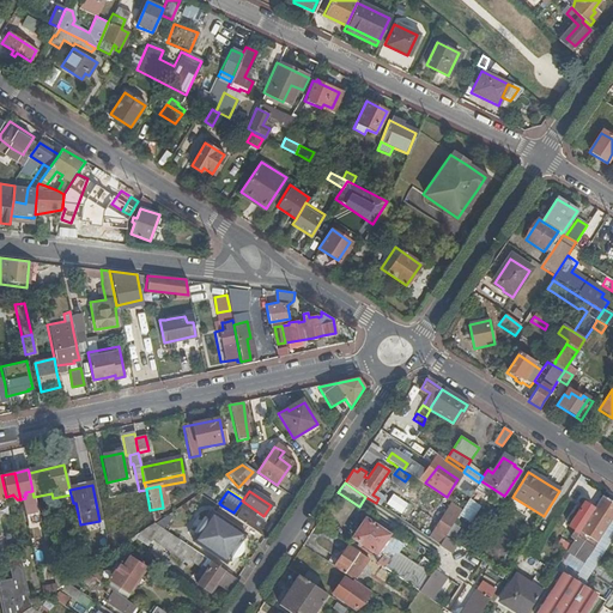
[(601,497),(594,510),(572,544),(570,547),(580,552),(582,547),(589,552),(612,515),(612,501),(608,498),(606,501),(601,497)]
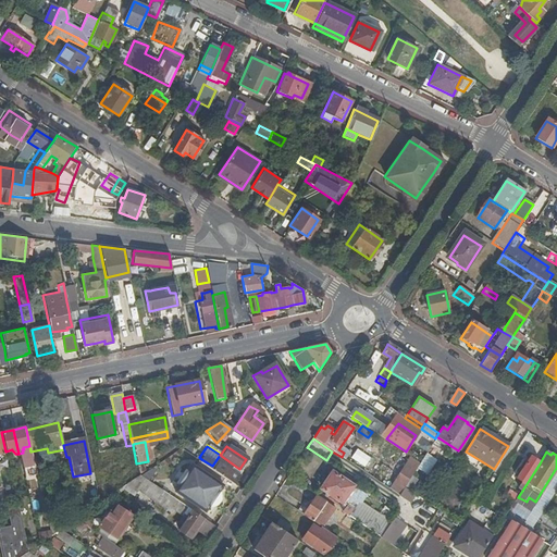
[(201,459),(199,463),(223,479),(233,485),(238,478),(234,475),(239,469),(220,455),(212,466),(201,459)]
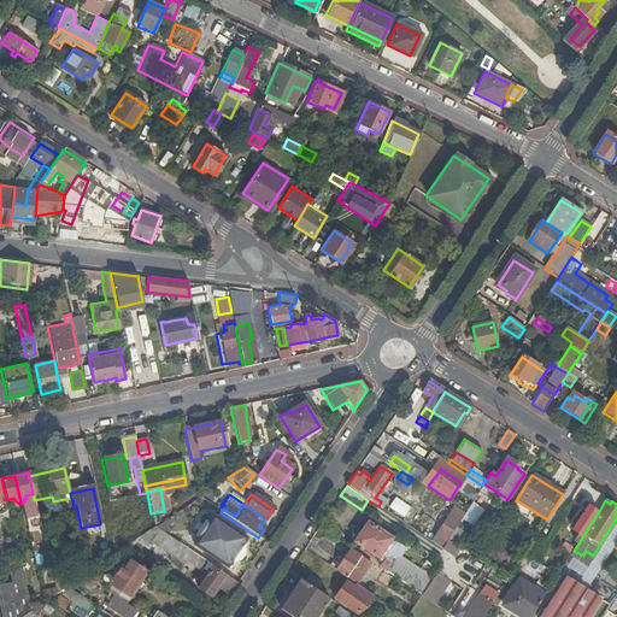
[(577,535),(571,545),(576,547),(598,513),(587,506),(570,532),(577,535)]
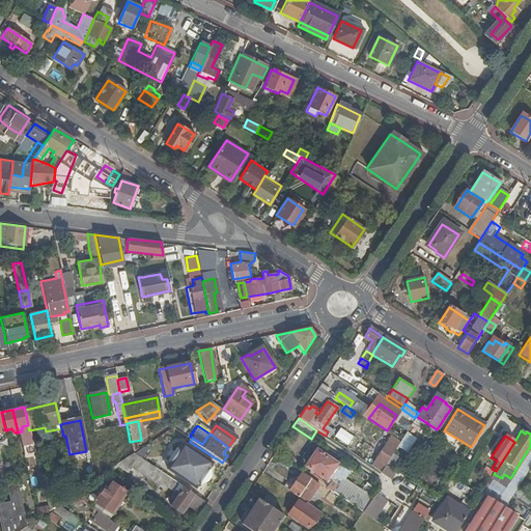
[(379,457),(374,464),(383,470),(385,466),(399,443),(391,437),(388,442),(387,442),(382,450),(381,450),(376,455),(379,457)]
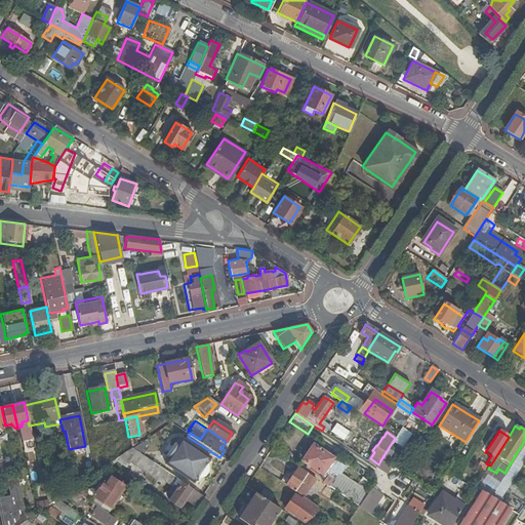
[(179,440),(163,465),(192,484),(208,459),(206,457),(210,451),(188,437),(186,436),(183,441),(179,440)]
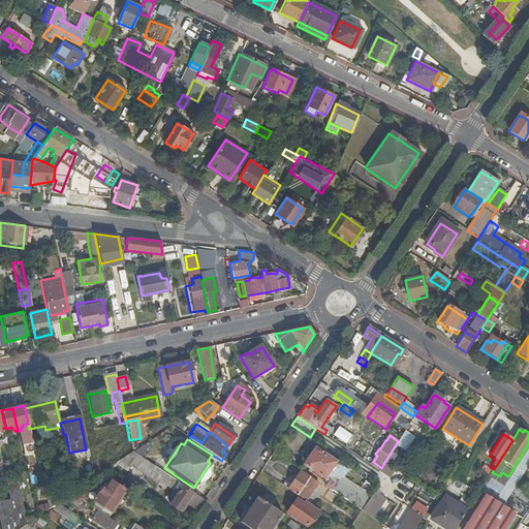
[(304,465),(309,468),(307,472),(321,481),(331,467),(333,463),(329,460),(330,457),(324,454),(322,456),(314,450),(304,465)]
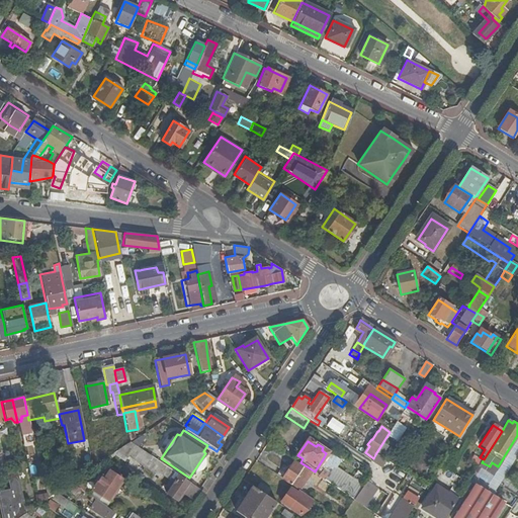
[(154,476),(156,472),(170,483),(172,481),(170,480),(174,473),(171,471),(128,443),(128,444),(115,453),(125,459),(127,457),(154,476)]
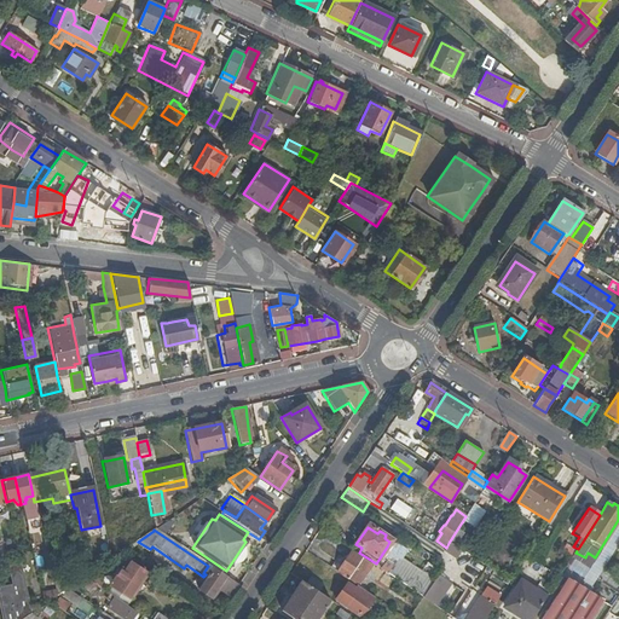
[(397,553),(387,547),(376,563),(379,570),(383,573),(397,553)]
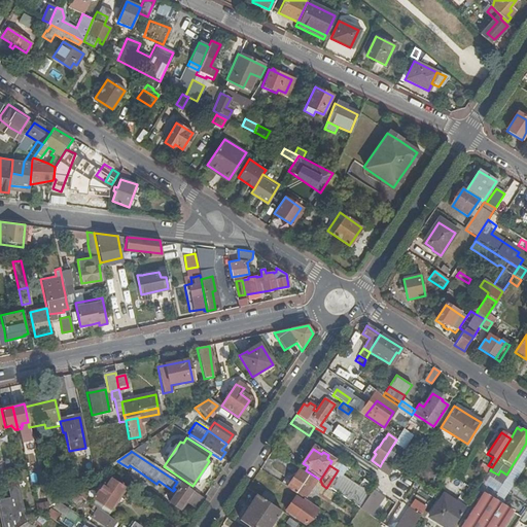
[(288,476),(282,485),(304,499),(316,482),(308,476),(300,469),(293,479),(288,476)]
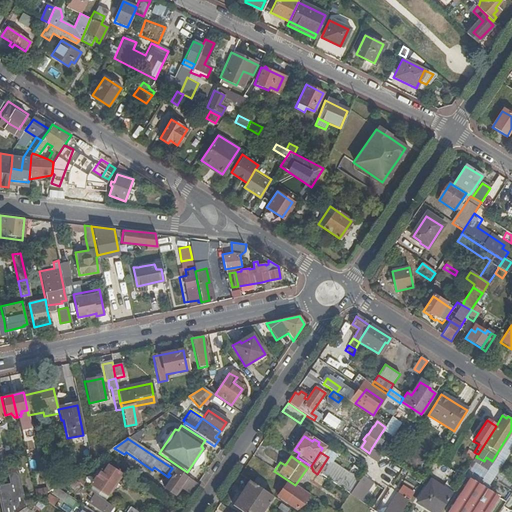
[(330,459),(328,457),(317,474),(319,475),(329,461),(330,459)]
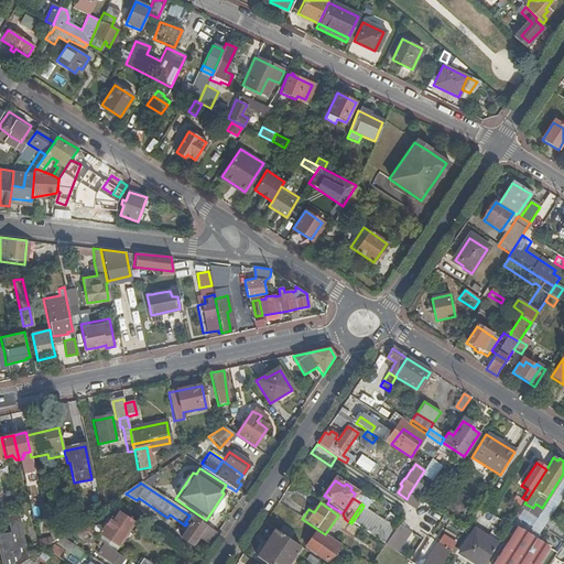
[(99,510),(96,513),(80,523),(76,525),(77,527),(87,533),(90,535),(93,532),(84,525),(106,512),(104,507),(99,510)]
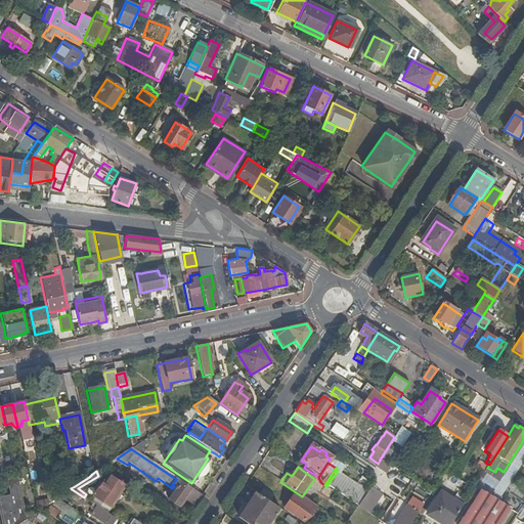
[(89,477),(86,472),(73,480),(75,486),(89,477)]
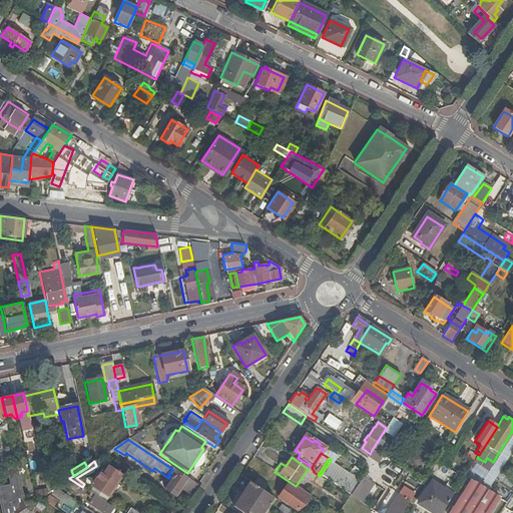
[(330,462),(320,476),(359,503),(366,493),(356,487),(360,482),(330,462)]
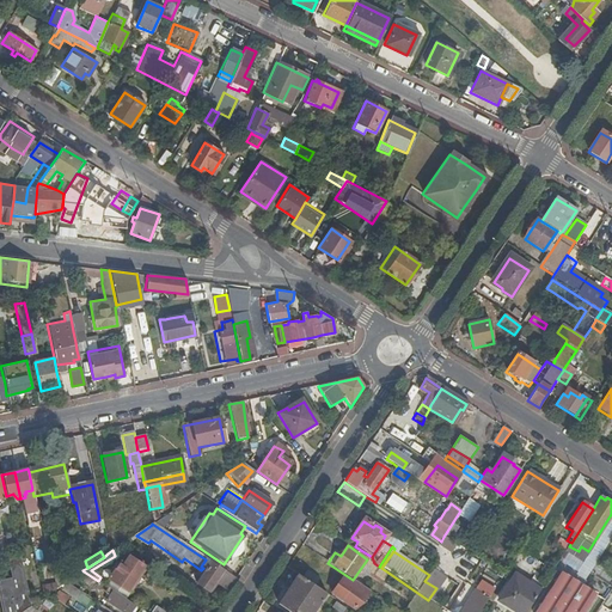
[(7,565),(0,567),(0,611),(22,611),(30,607),(19,556),(6,558),(7,565)]
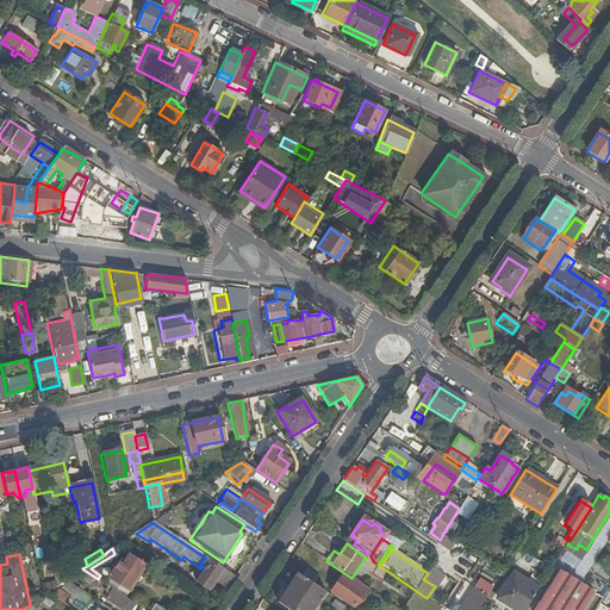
[(120,566),(118,564),(107,579),(126,591),(128,589),(130,590),(134,585),(131,583),(138,573),(139,574),(143,570),(141,568),(142,566),(126,556),(120,566)]
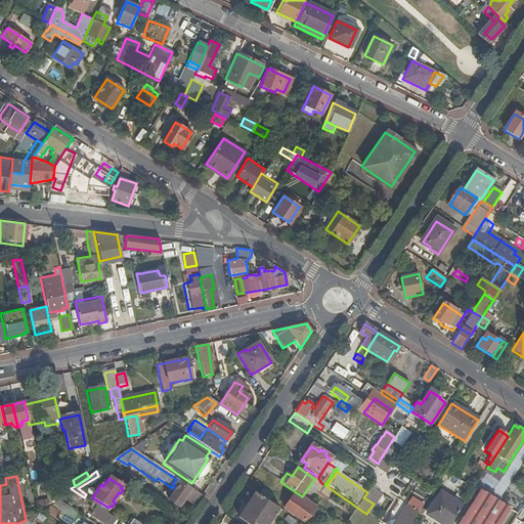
[(178,508),(183,500),(193,507),(201,496),(176,479),(172,485),(174,486),(172,488),(169,494),(170,495),(167,500),(178,508)]
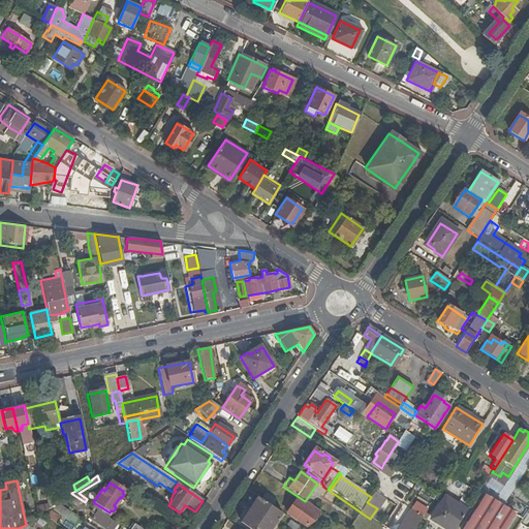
[(528,494),(516,487),(509,496),(528,508),(528,494)]
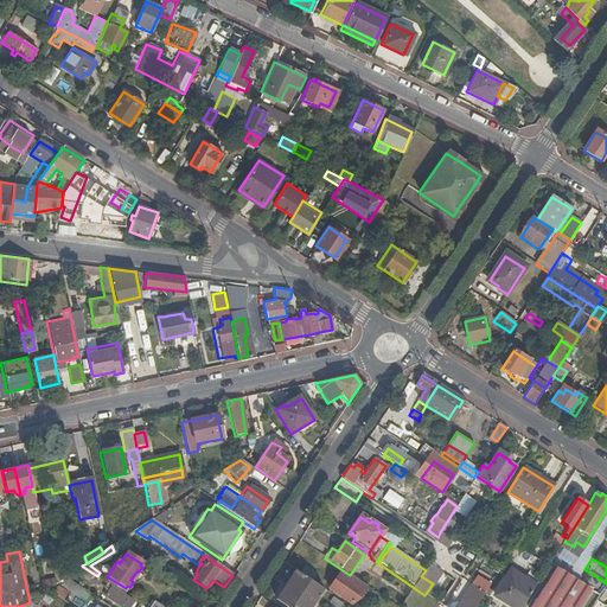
[(83,567),(78,575),(89,581),(94,574),(83,567)]
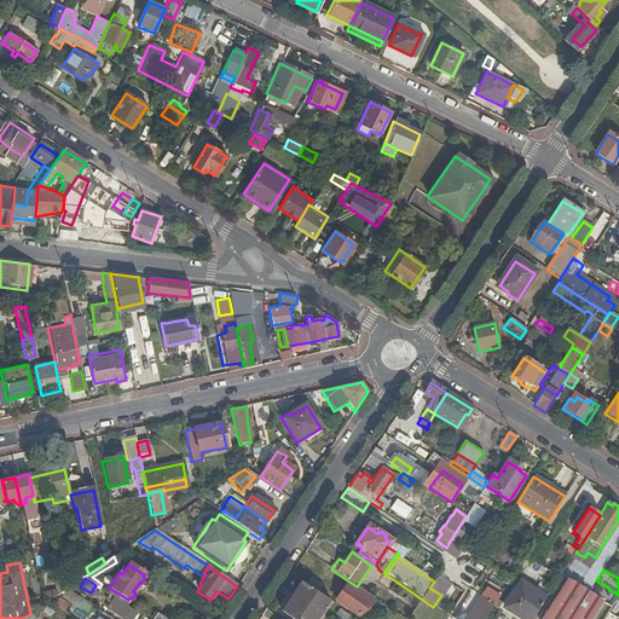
[(521,578),(504,606),(525,618),(532,618),(548,595),(521,578)]
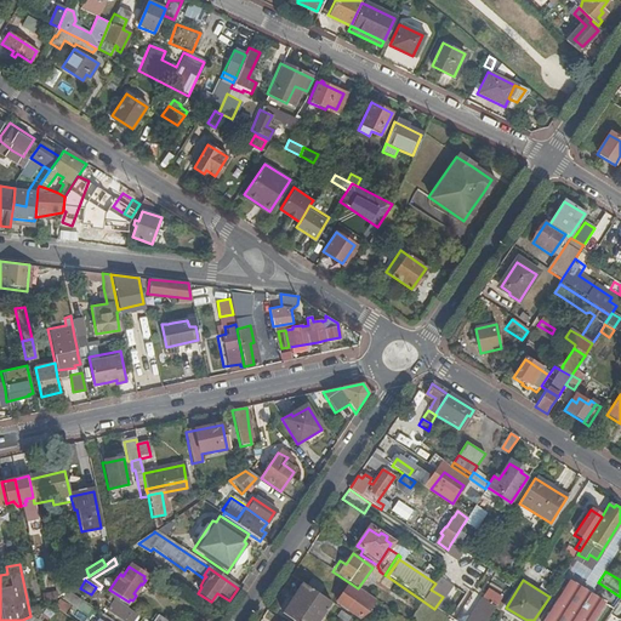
[(593,620),(604,605),(568,584),(543,620),(593,620)]
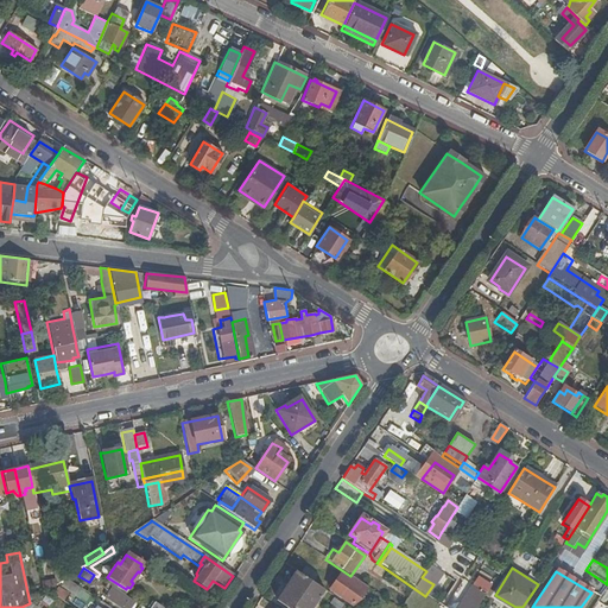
[(276,602),(285,607),(312,607),(324,591),(296,572),(276,602)]
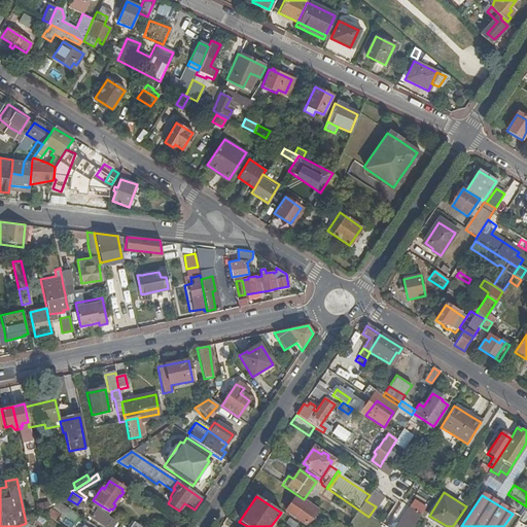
[(310,517),(313,519),(319,510),(304,499),(303,501),(294,497),(285,512),(305,525),(310,517)]
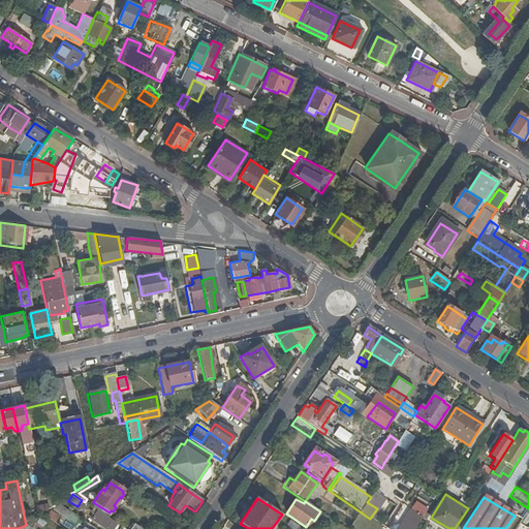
[(52,507),(66,517),(70,510),(58,503),(52,507)]
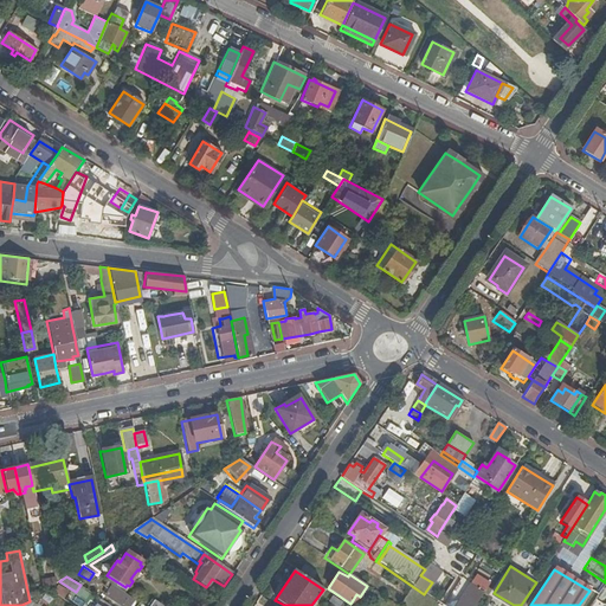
[(108,591),(105,595),(114,600),(121,605),(122,605),(123,605),(129,605),(134,600),(130,599),(108,582),(104,588),(108,591)]
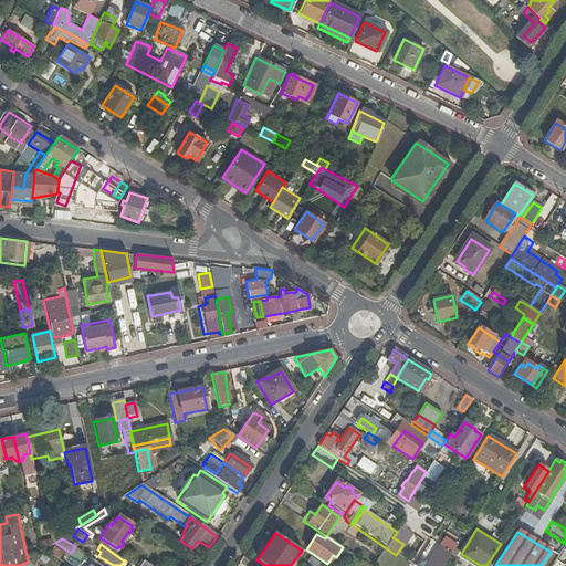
[(54,547),(50,553),(59,558),(62,553),(54,547)]
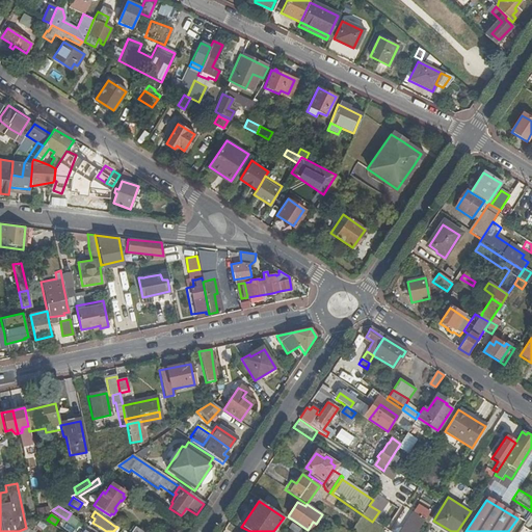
[(418,531),(424,523),(418,520),(408,531),(418,531)]
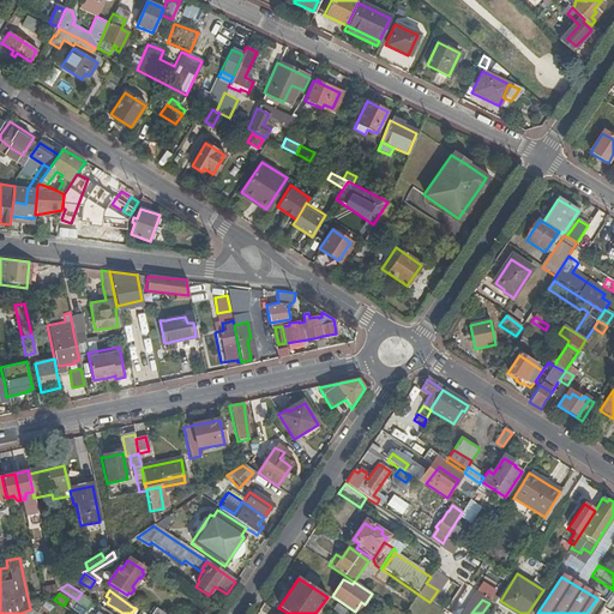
[(330,611),(335,613),(343,613),(347,611),(336,603),(330,611)]
